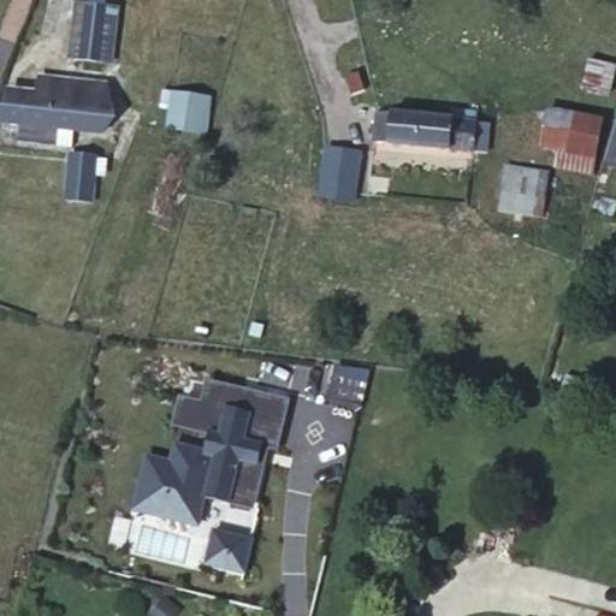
[(117,9),(77,4),(70,58),(110,63),(117,9)]
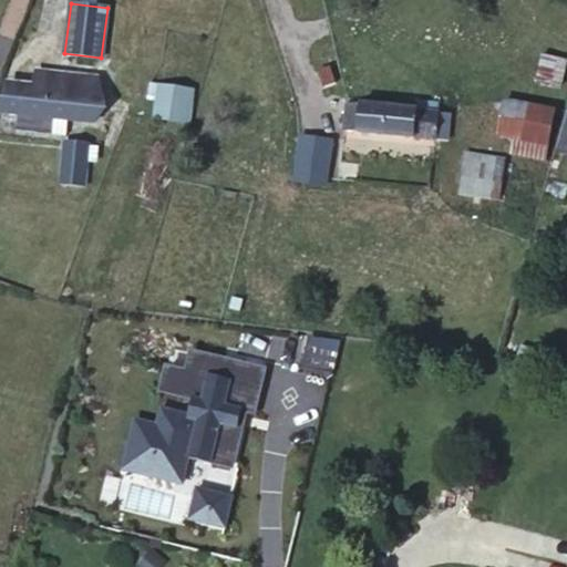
[(566,60),(542,55),(536,81),(560,86),(566,60)]
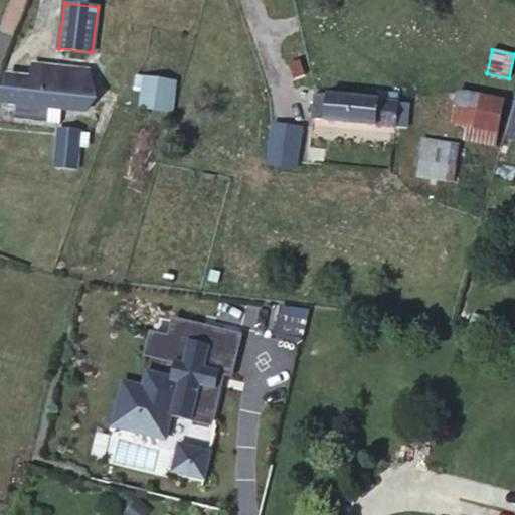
[(90,71),(33,65),(32,79),(7,76),(2,101),(17,103),(16,118),(60,123),(62,108),(87,110),(90,71)]
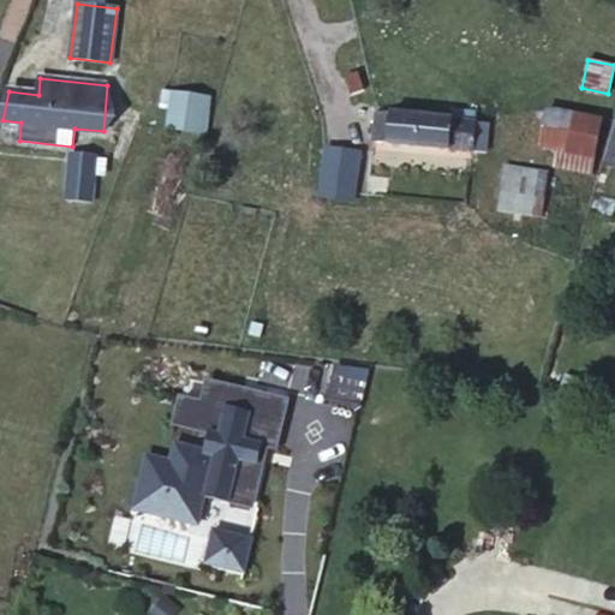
[(210,97),(162,91),(161,102),(163,102),(160,127),(167,129),(171,103),(195,107),(191,132),(199,133),(210,97)]
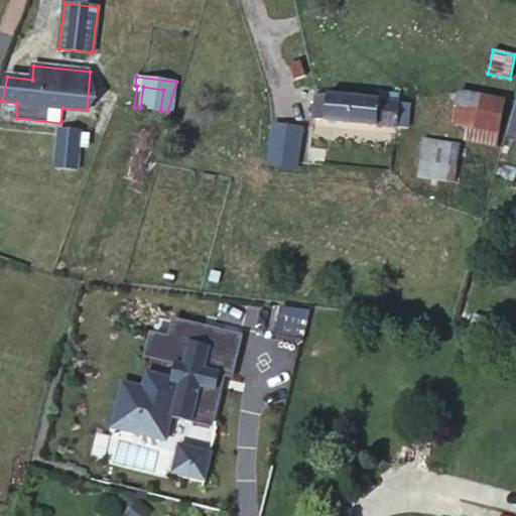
[(163,90),(143,87),(140,108),(160,111),(163,90)]
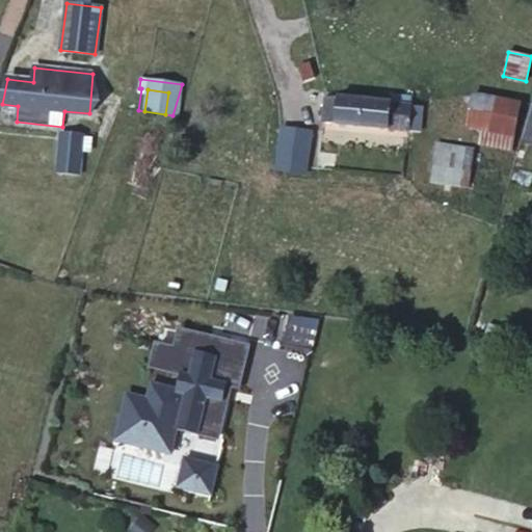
[(338,99),(325,97),(322,122),(336,124),(408,132),(408,131),(420,132),(422,107),(410,106),(411,98),(392,95),(391,102),(339,98),(338,99)]
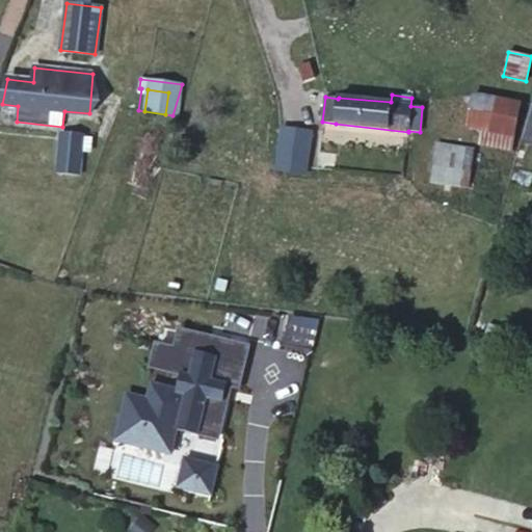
[(522,103),(474,95),(468,127),(483,130),(515,136),(522,103)]
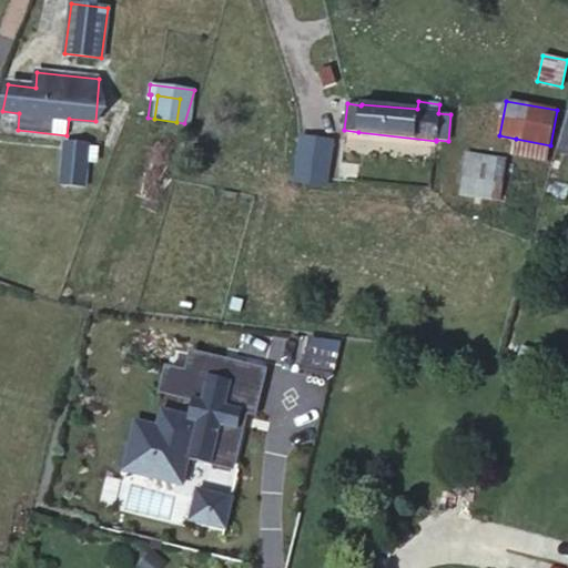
[(294,182),(326,185),(332,141),(301,137),(294,182)]
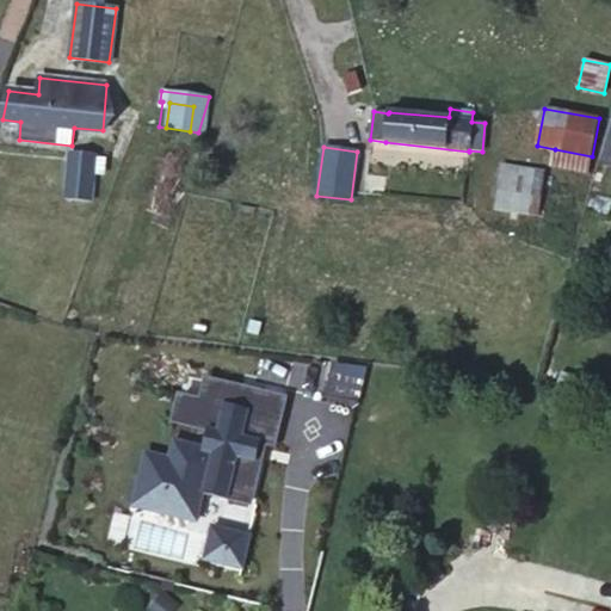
[(592,156),(555,149),(551,166),(588,173),(592,156)]
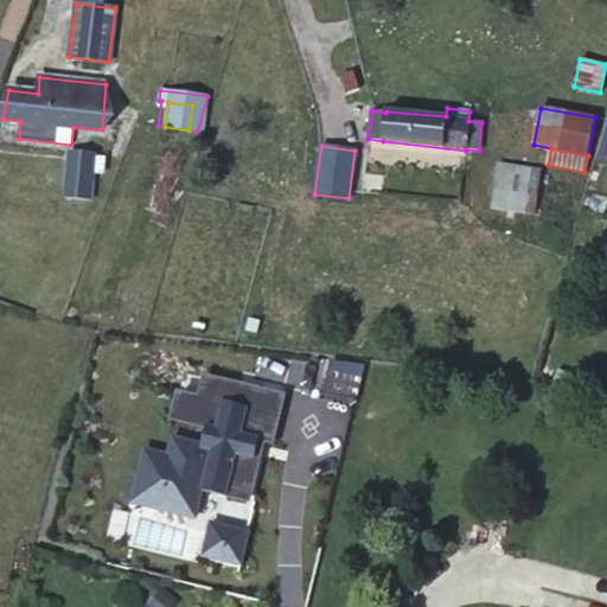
[(69,152),(64,198),(90,200),(95,154),(69,152)]
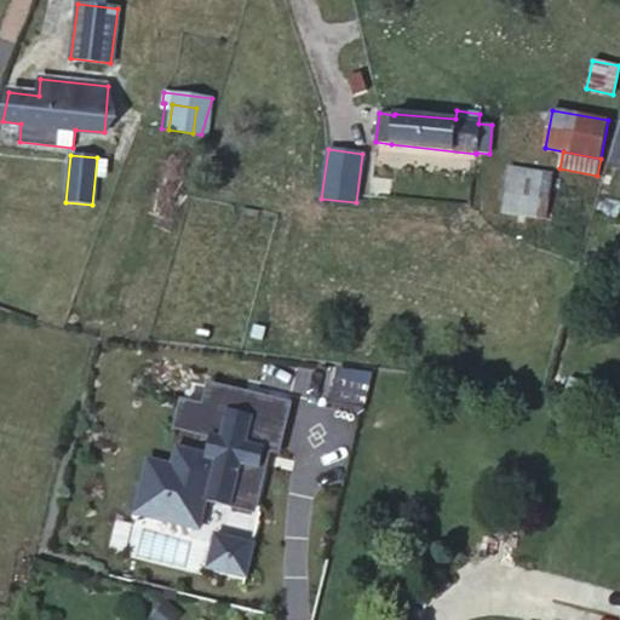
[(554,173),(510,168),(504,211),(546,218),(554,173)]
